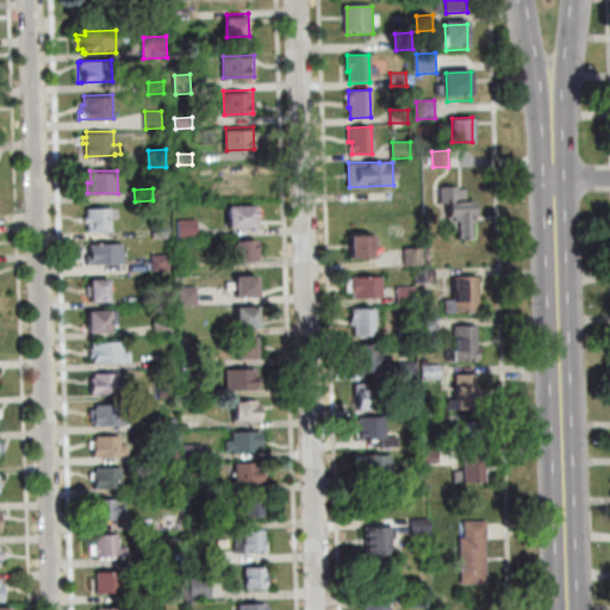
[(444,215),(444,205),(442,205),(441,190),(465,188),(466,199),(473,199),(474,217),(468,218),(470,241),(459,241),(458,218),(452,218),(452,215),(444,215)]
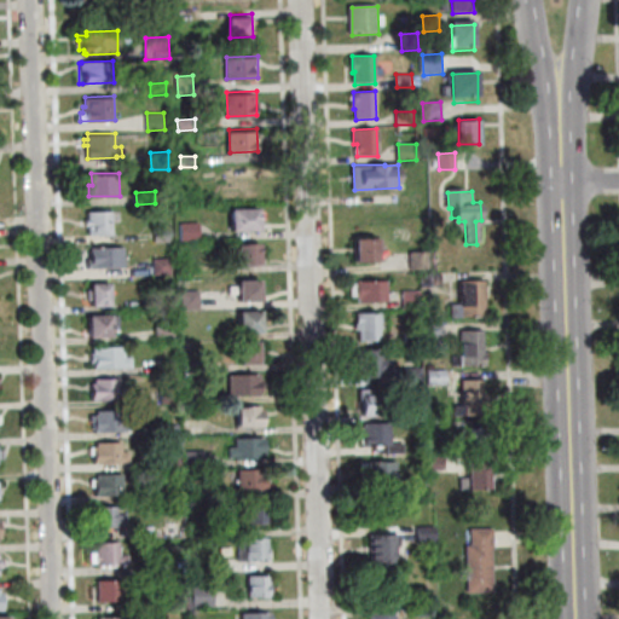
[(232,229),(231,206),(259,204),(260,227),(232,229)]
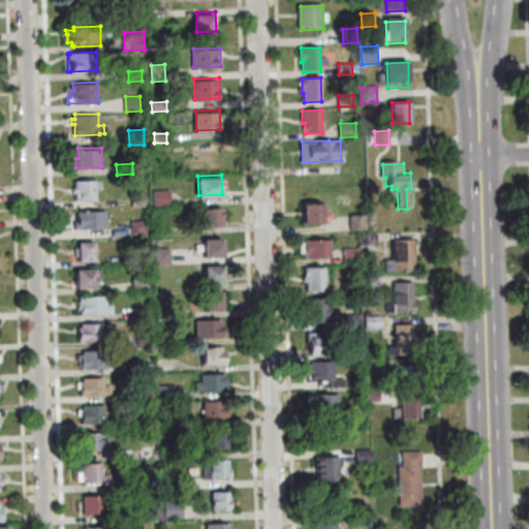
[(97,199),(76,200),(76,193),(74,193),(73,187),(76,187),(75,179),(96,179),(97,199)]
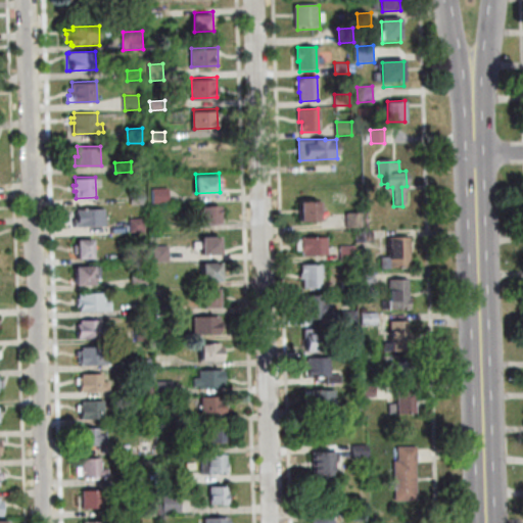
[(170,202),(153,203),(153,187),(169,187),(170,202)]
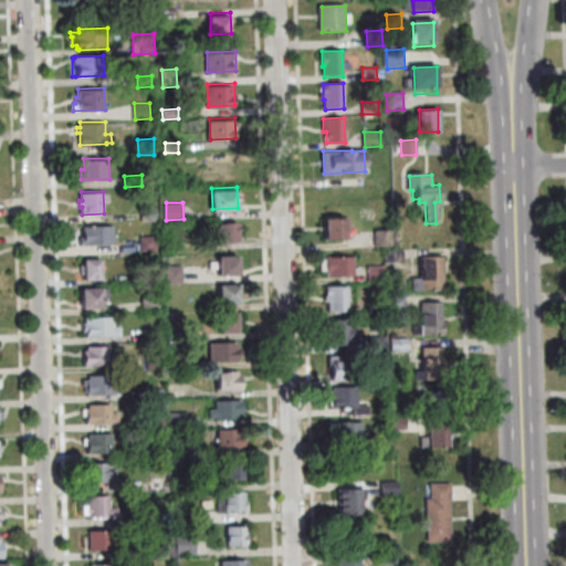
[(156,221),(142,221),(142,210),(156,209),(156,221)]
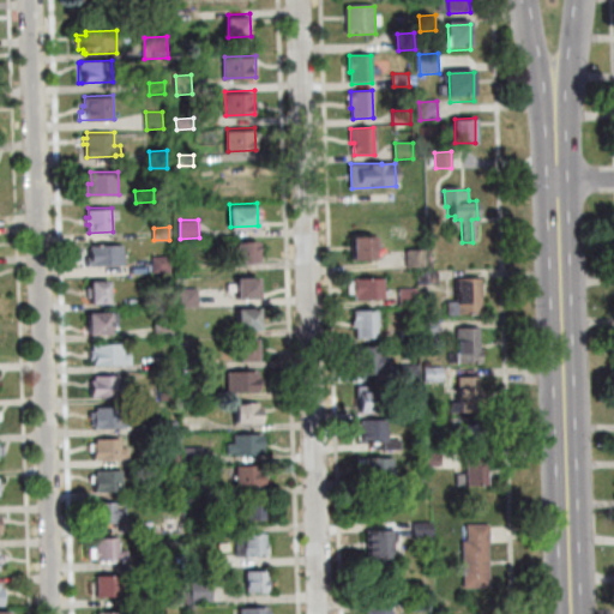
[(355,259),(354,235),(373,235),(373,258),(355,259)]
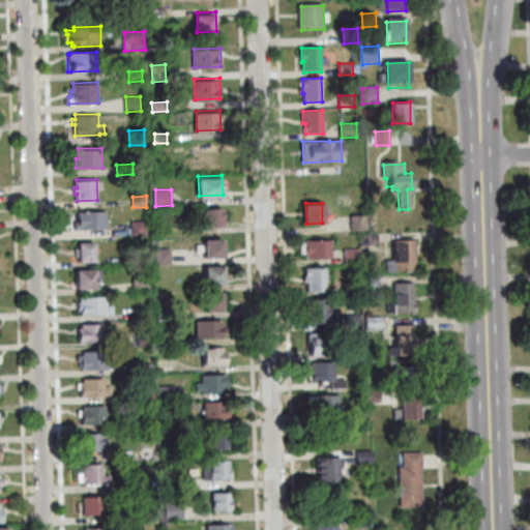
[(224,223),(204,224),(204,206),(223,205),(224,223)]
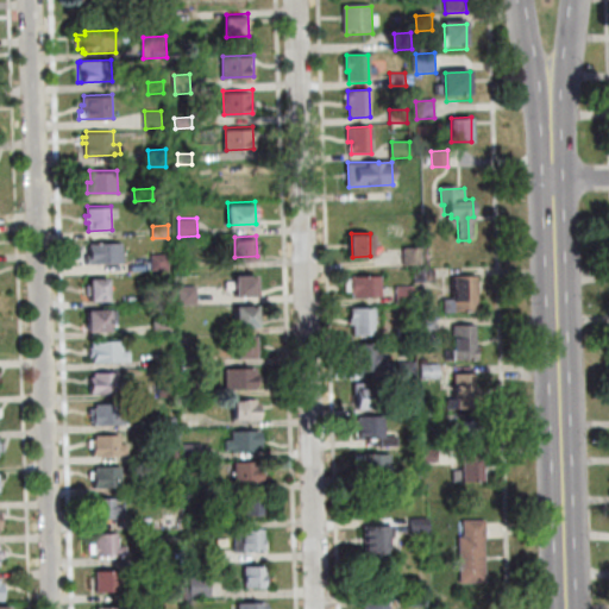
[(124,262),(87,263),(87,257),(90,257),(89,242),(123,240),(124,262)]
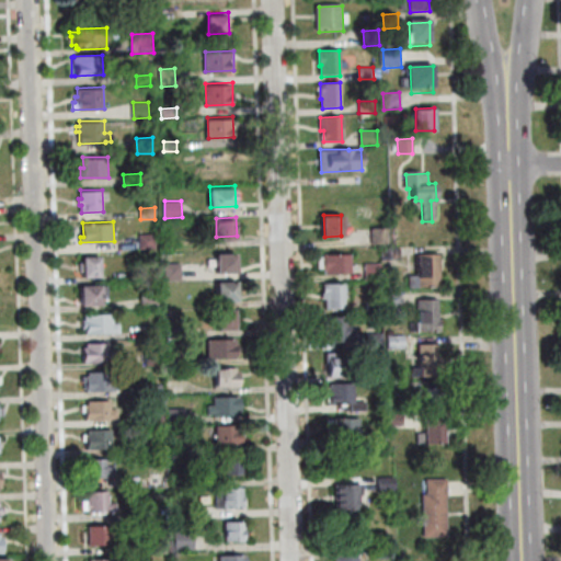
[(375,244),(374,229),(387,229),(388,244),(375,244)]
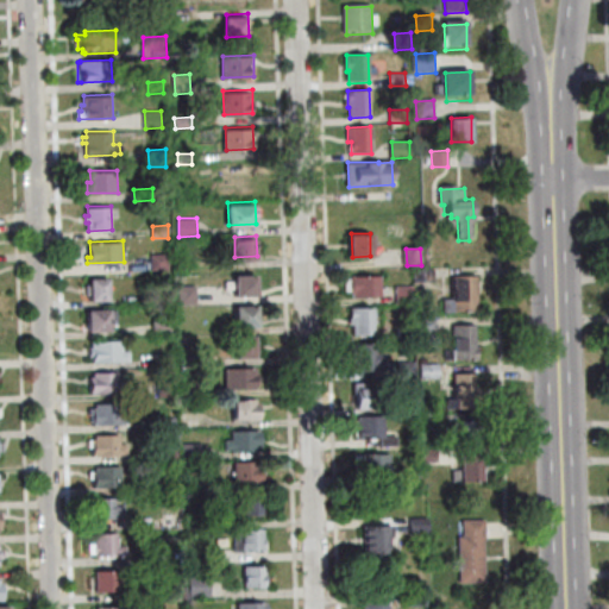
[(151,253),(169,252),(170,269),(152,270),(151,253)]
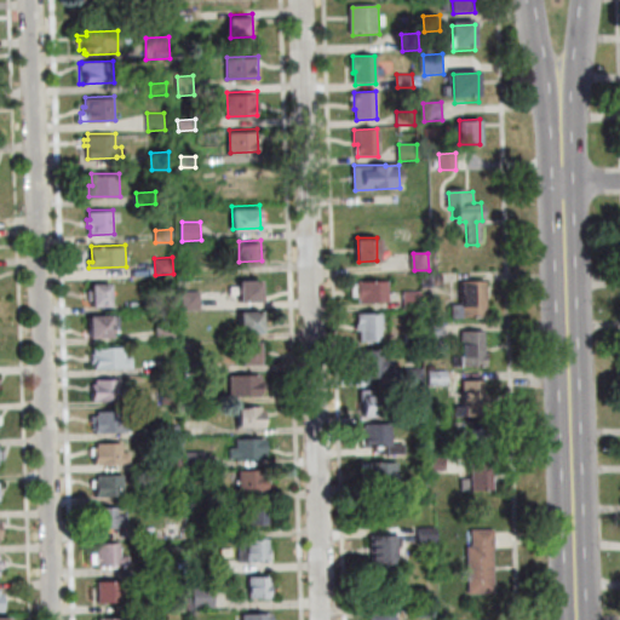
[(424,287),(424,275),(442,275),(442,287),(424,287)]
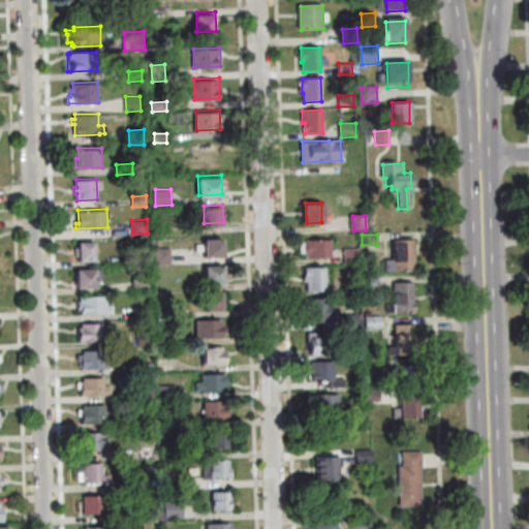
[(205,254),(205,237),(223,236),(224,253),(205,254)]
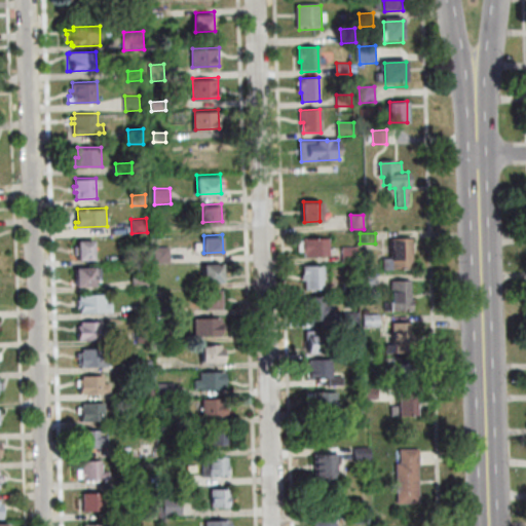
[(95,257),(94,257),(94,260),(80,260),(79,258),(78,254),(76,254),(75,245),(78,245),(78,237),(94,237),(95,257)]
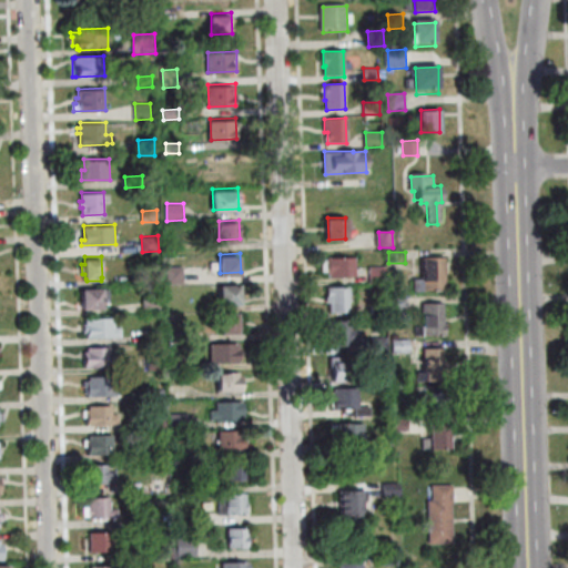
[(414,293),(414,281),(423,280),(423,257),(446,257),(447,290),(424,291),(424,292),(414,293)]
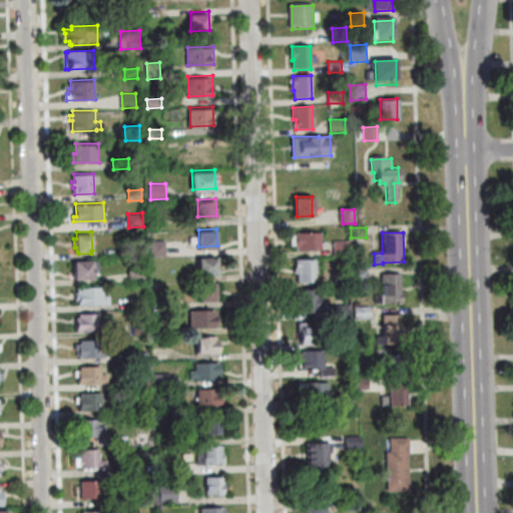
[(321,233),(322,250),(299,250),(299,245),(296,246),(296,234),(321,233)]
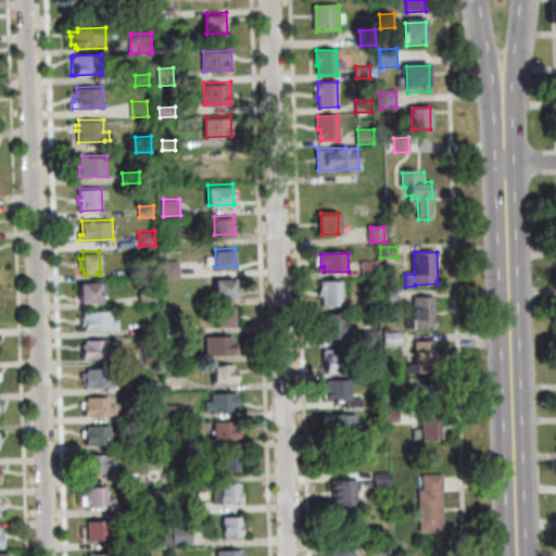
[(180,276),(164,277),(164,261),(180,261),(180,276)]
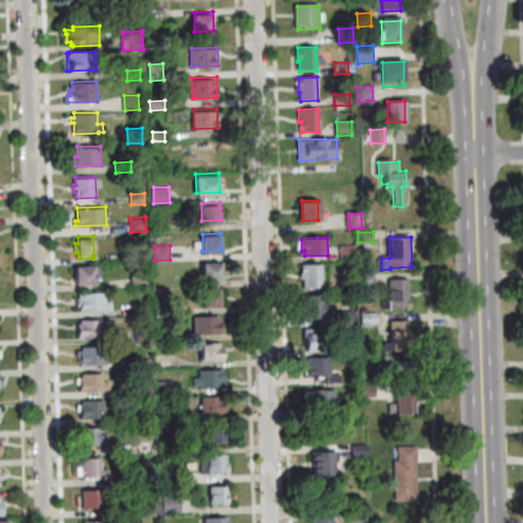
[(340,246),(354,246),(355,260),(341,262),(340,246)]
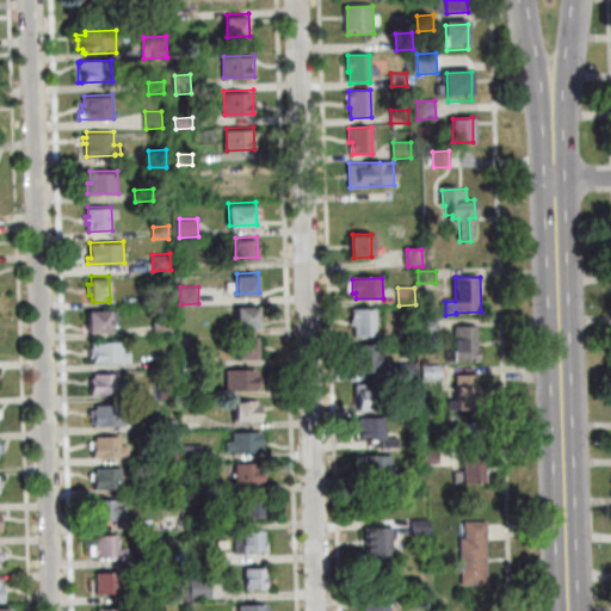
[(238,303),(259,302),(260,325),(238,326),(238,303)]
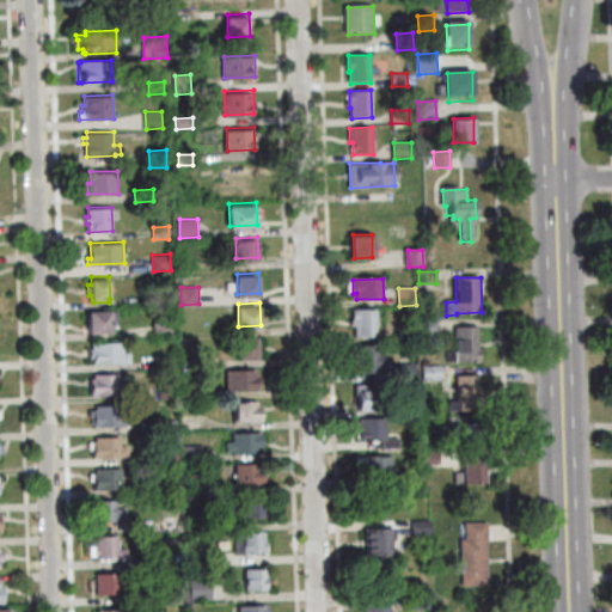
[(90,331),(89,308),(111,307),(111,311),(120,310),(120,324),(111,325),(111,330),(90,331)]
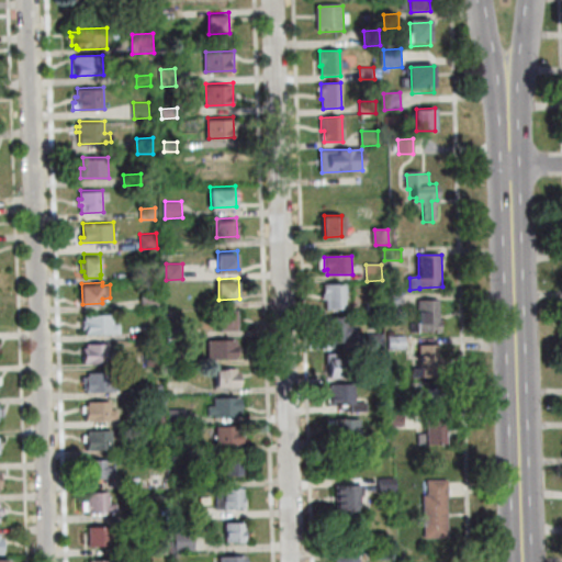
[(346,308),(327,310),(327,300),(325,301),(324,287),(345,285),(346,308)]
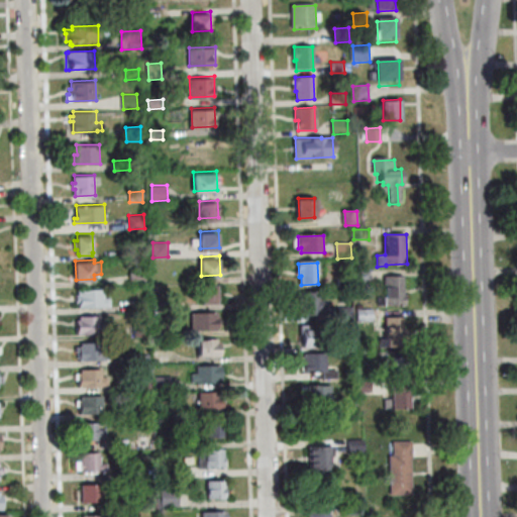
[(356,281),(355,272),(371,271),(371,281),(356,281)]
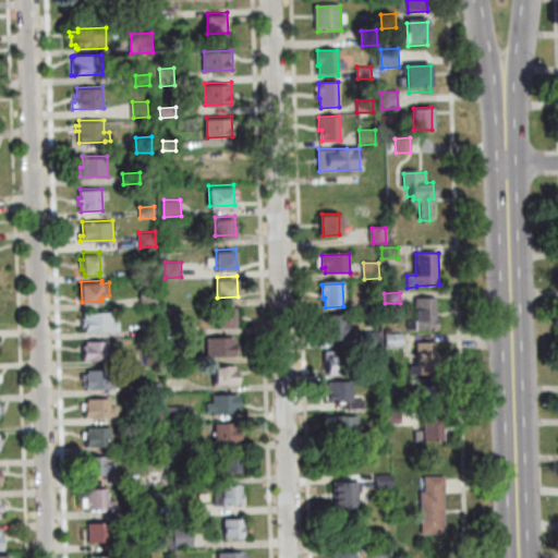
[(159,305),(142,305),(142,294),(158,293),(159,305)]
